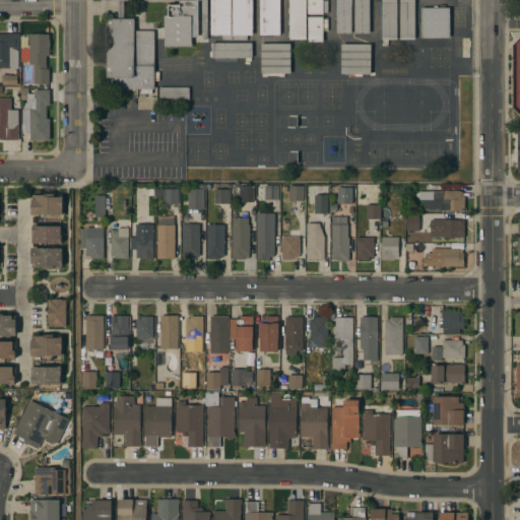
[(124,0),(124,18),(134,18),(134,30),(154,30),(154,34),(163,34),(163,16),(168,16),(168,5),(179,5),(179,1),(198,1),(198,34),(201,34),(201,0),(207,0),(207,40),(198,40),(198,48),(165,48),(165,40),(154,40),(154,72),(158,72),(158,81),(154,81),(154,89),(151,89),(151,93),(145,93),(145,96),(141,96),(141,89),(107,89),(107,18),(118,18),(118,0),(124,0)]
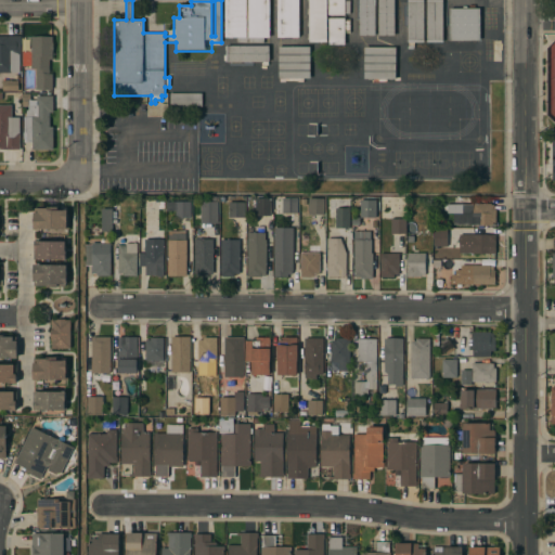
[(269,0),(269,37),(263,37),(263,42),(237,42),(237,37),(224,37),(224,0),(269,0)]
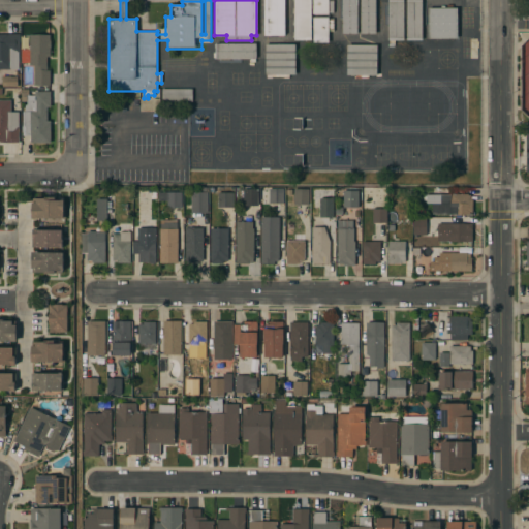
[(284,0),(284,35),(265,35),(265,0),(284,0)]
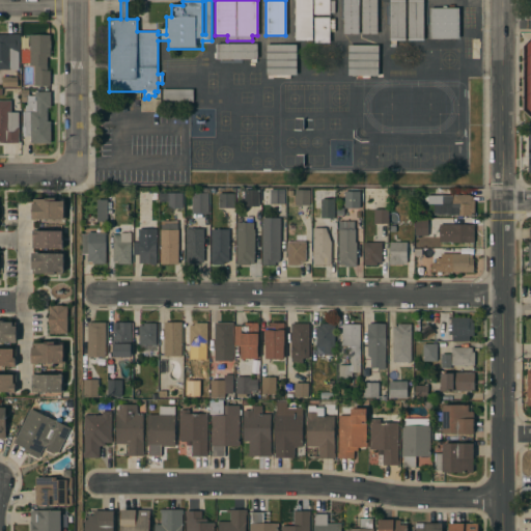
[(312,0),(313,40),(296,40),(296,0),(312,0)]
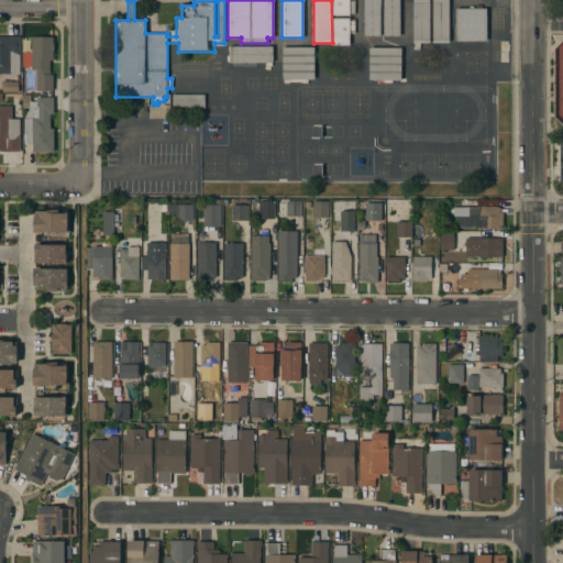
[(333,0),(355,0),(355,13),(350,13),(350,15),(333,15),(333,0)]
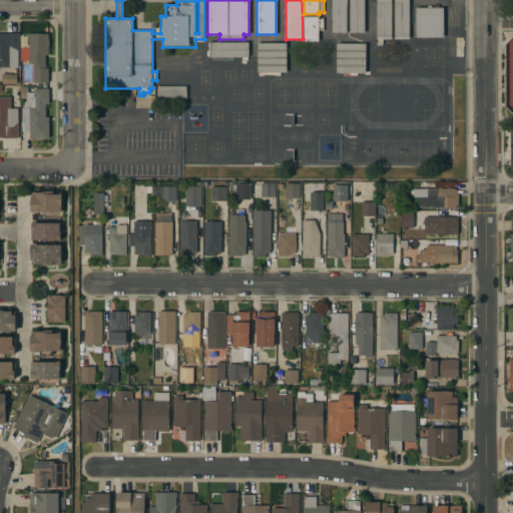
[(347,0),(347,33),(332,33),(332,0),(347,0)]
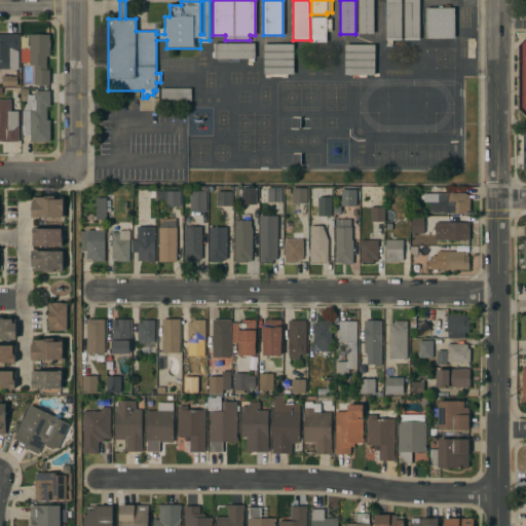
[(359,0),(374,0),(374,27),(377,27),(377,32),(374,32),(374,34),(359,34),(359,0)]
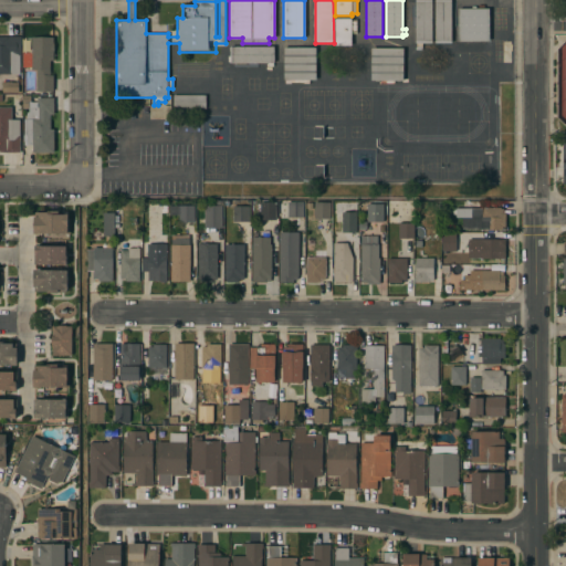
[(416,0),(432,0),(432,43),(422,43),(422,46),(417,46),(417,43),(416,43),(416,0)]
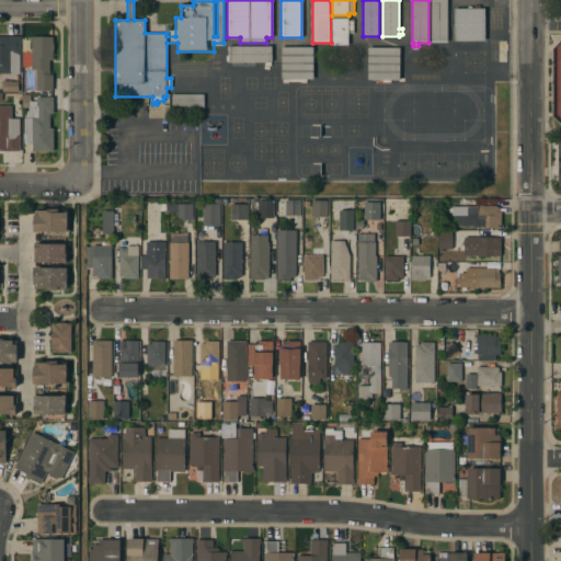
[(431,0),(447,0),(447,43),(431,43),(431,0)]
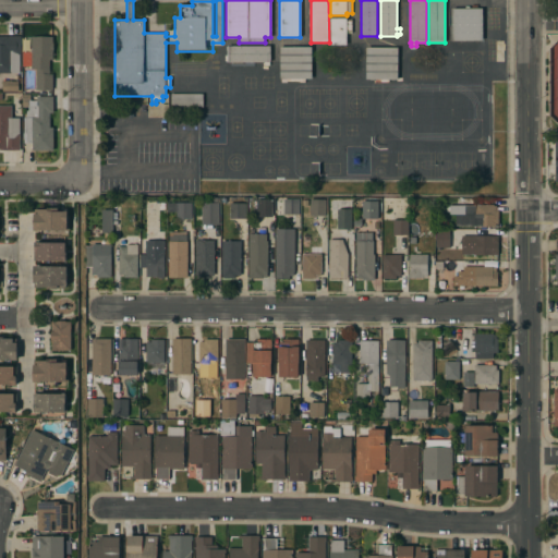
[(483,40),(451,40),(451,9),(465,9),(465,7),(469,7),(470,9),(473,9),(473,5),(480,4),(480,9),(483,9),(483,40)]
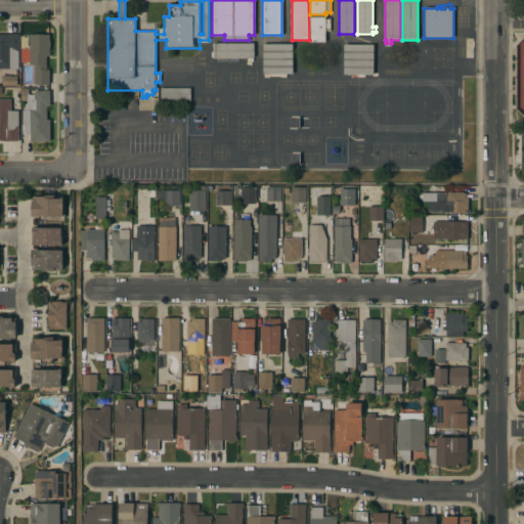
[(310,17),(324,17),(324,18),(331,18),(331,31),(325,31),(325,43),(310,43),(310,17)]
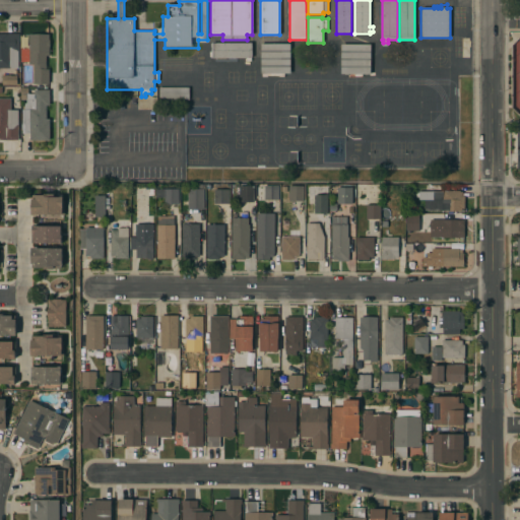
[(0,34),(19,34),(19,51),(18,51),(18,68),(0,68),(0,34)]
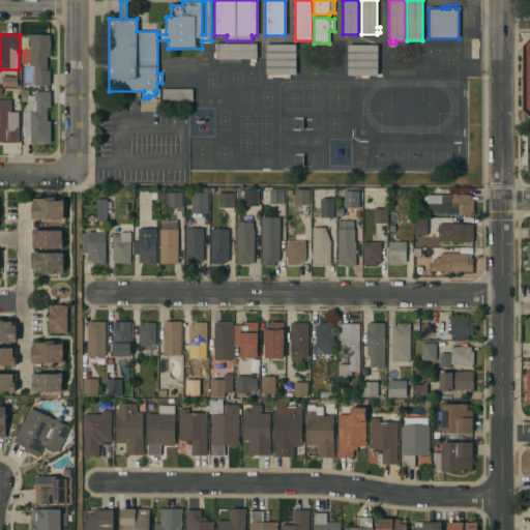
[(30,35),(50,35),(50,57),(47,57),(47,70),(50,70),(50,85),(34,85),(34,65),(30,65),(30,35)]
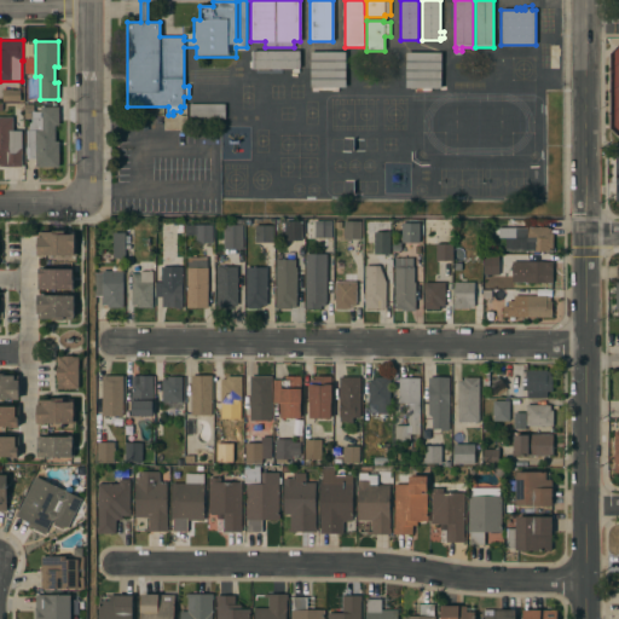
[(299,51),(299,73),(293,73),(293,69),(252,69),(252,51),(299,51)]
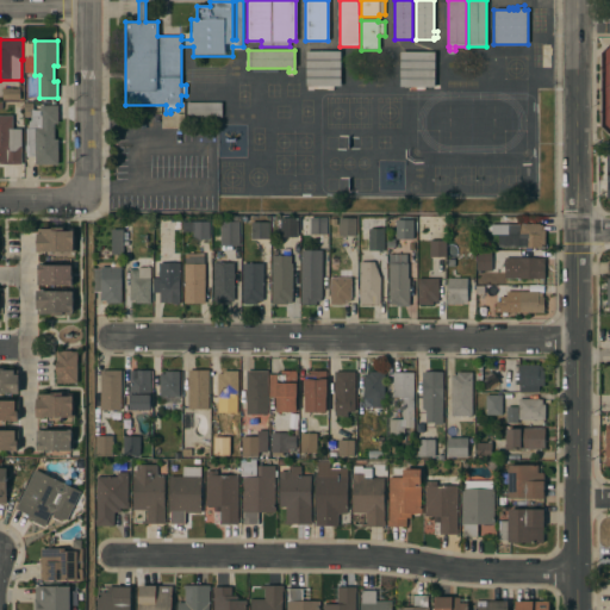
[(341,51),(341,86),(334,86),(334,89),(327,89),(327,88),(313,88),(313,89),(307,89),(307,86),(306,86),(306,51),(341,51)]
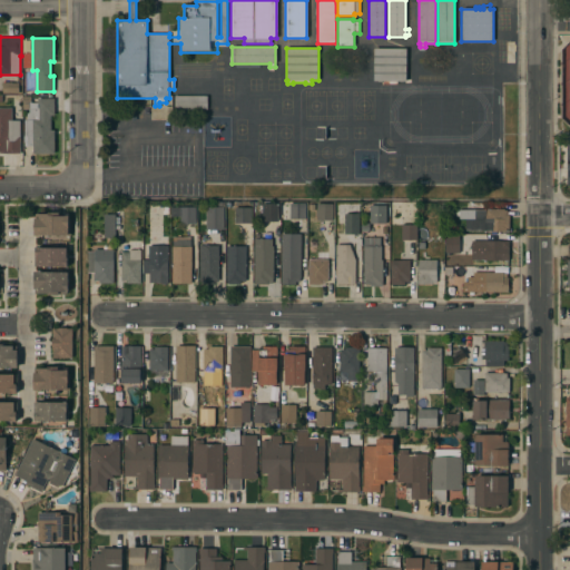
[(406,48),(406,81),(396,81),(396,84),(389,84),(389,85),(383,85),(383,81),(374,81),(374,48),(406,48)]
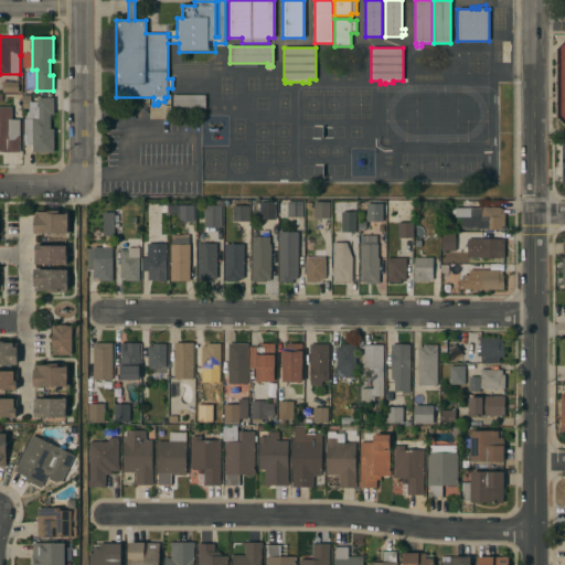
[(2,93),(2,82),(11,82),(18,82),(18,78),(22,78),(22,84),(19,84),(19,93),(2,93)]
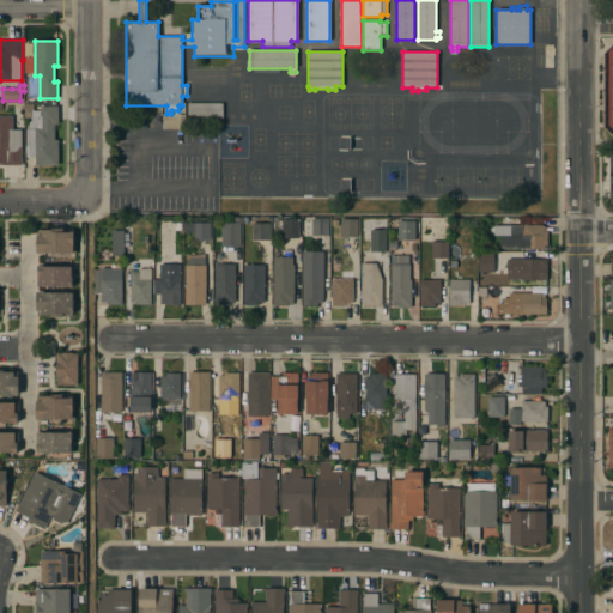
[(24,119),(25,103),(34,103),(34,116),(31,116),(31,119),(24,119)]
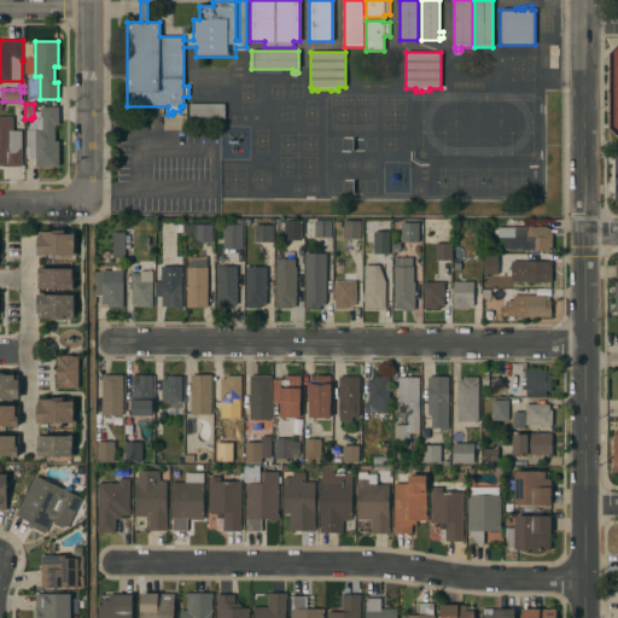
[(225,104),(225,118),(188,118),(188,104),(225,104)]
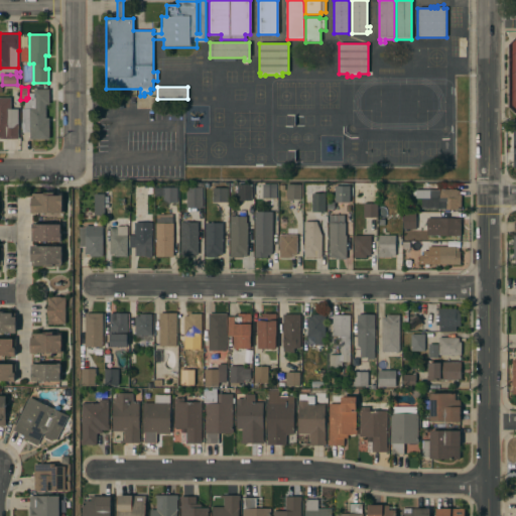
[(49,89),(49,105),(45,105),(46,118),(48,118),(49,139),(30,139),(29,132),(22,132),(22,109),(24,109),(24,103),(26,103),(26,98),(34,98),(33,89),(49,89)]
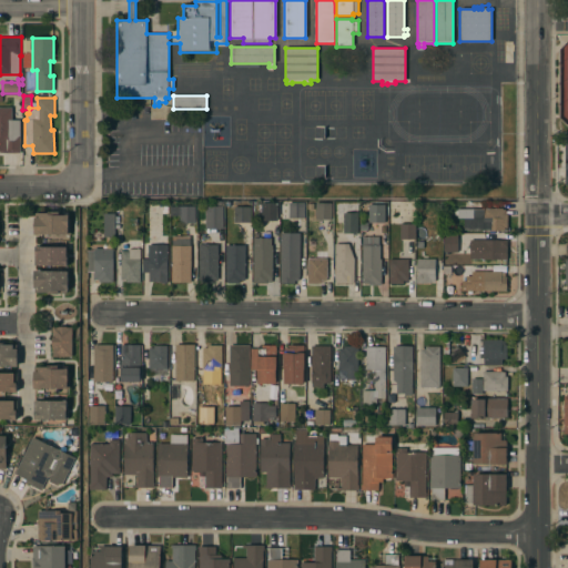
[(0,108),(12,108),(12,120),(20,120),(20,153),(0,153),(0,108)]
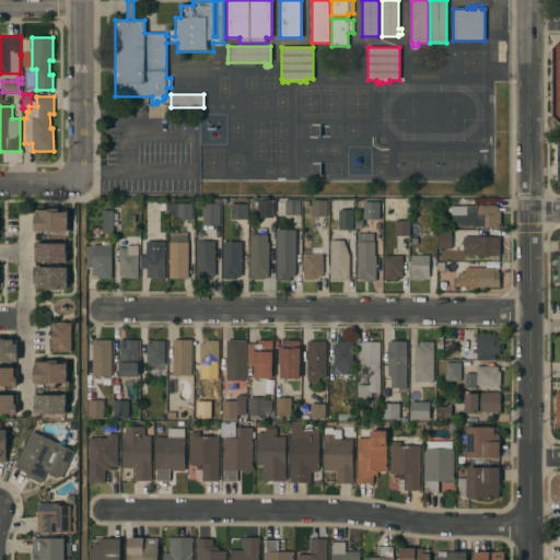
[(284,199),(300,200),(300,214),(284,214),(284,199)]
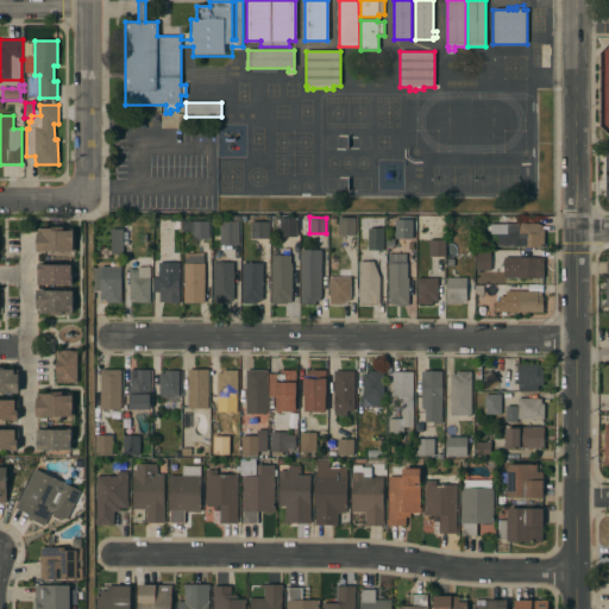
[(384,228),(383,228),(383,250),(381,250),(381,252),(378,252),(378,250),(368,250),(368,249),(359,249),(359,230),(358,218),(384,217),(384,228)]
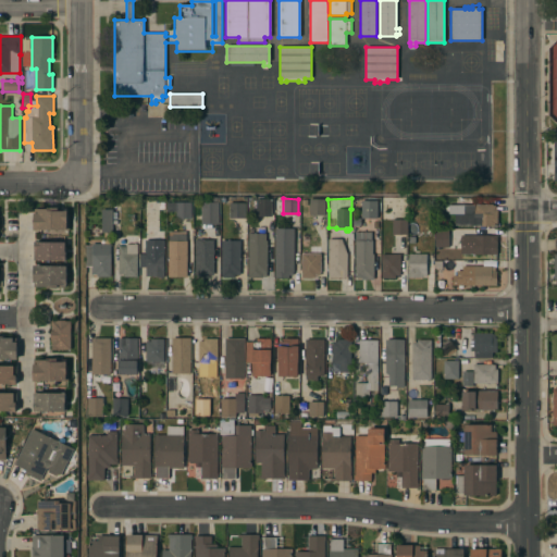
[(271,217),(256,217),(256,199),(271,199),(271,217)]
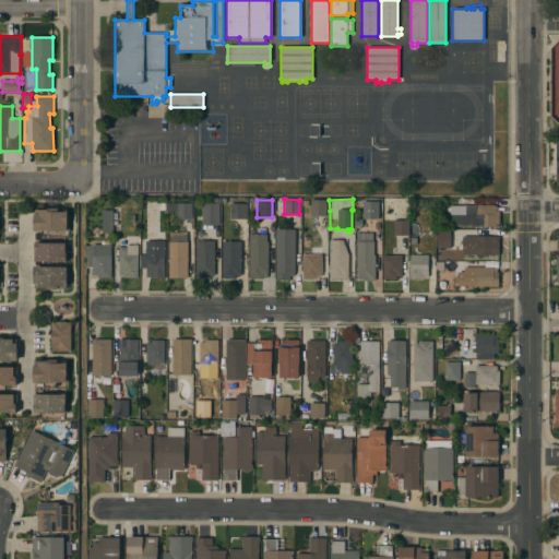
[(325,216),(310,216),(310,213),(309,213),(309,209),(310,209),(310,200),(326,200),(325,216)]
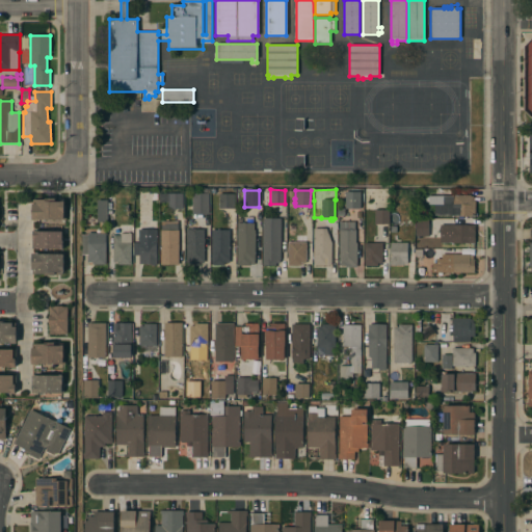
[(182,192),(183,209),(168,209),(168,202),(159,203),(159,193),(182,192)]
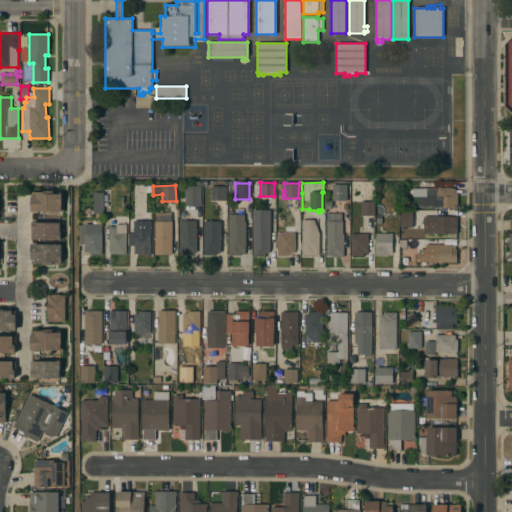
[(346,201),(332,201),(332,185),(346,185),(346,201)]
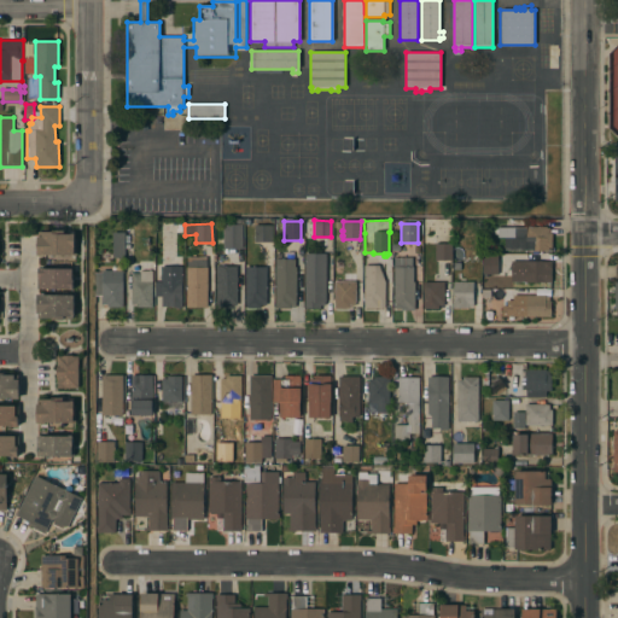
[(243,249),(223,249),(223,225),(243,225),(243,249)]
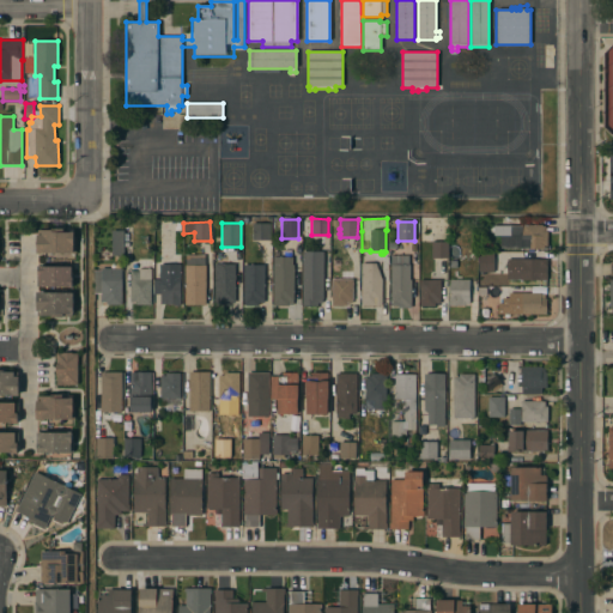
[(271,240),(253,240),(253,223),(271,223),(271,240)]
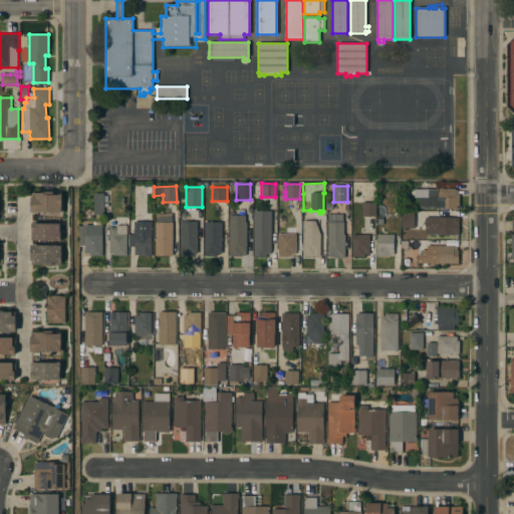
[(420,208),(420,199),(415,198),(415,189),(437,190),(437,188),(454,189),(454,190),(457,190),(457,193),(459,193),(459,207),(457,207),(457,209),(420,208)]
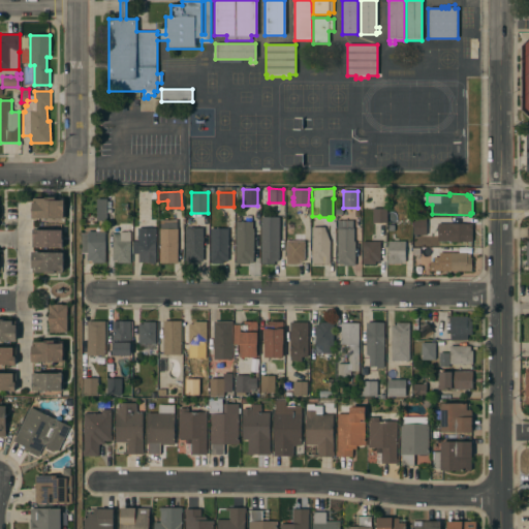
[(65,218),(38,218),(38,219),(31,219),(32,203),(36,203),(36,198),(44,198),(44,196),(55,196),(55,199),(59,199),(59,197),(63,197),(63,205),(65,205),(65,218)]
